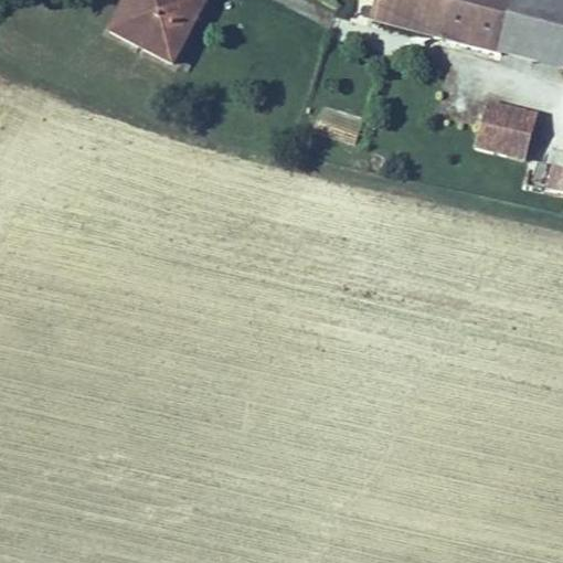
[(125,0),(109,36),(173,66),(203,0),(125,0)]
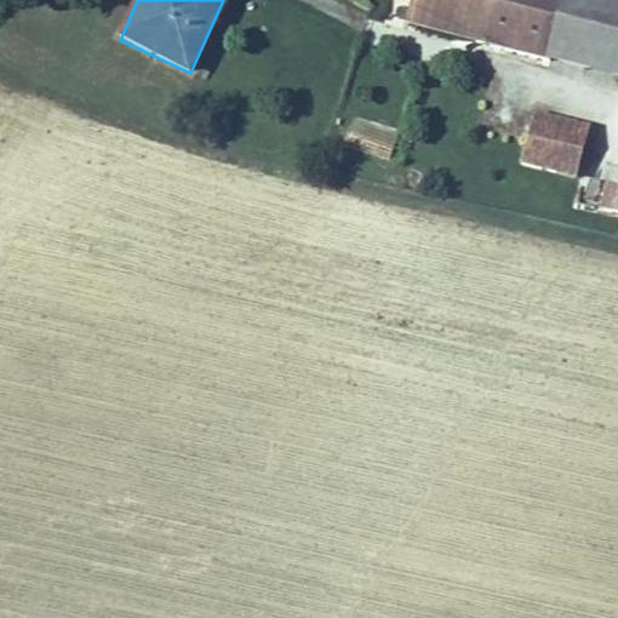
[(412,0),(407,19),(559,61),(574,0),(412,0)]
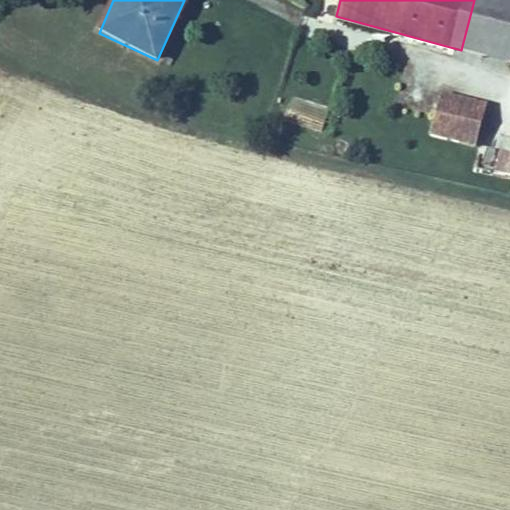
[(474,0),(461,50),(509,63),(509,0),(474,0)]
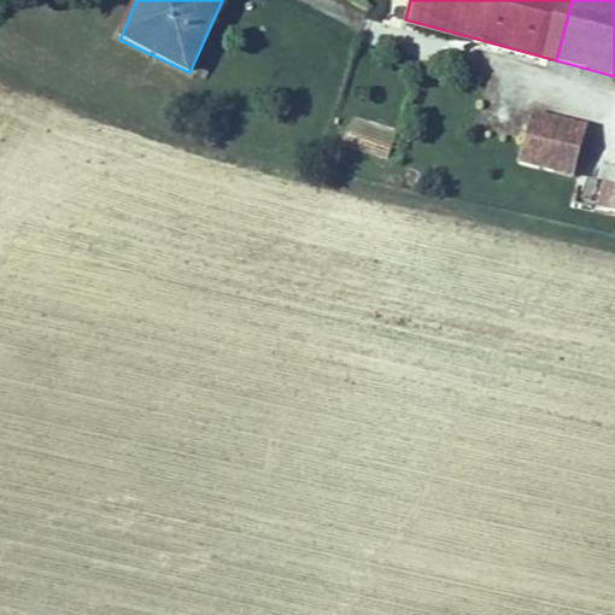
[(531,110),(519,159),(574,173),(586,123),(531,110)]
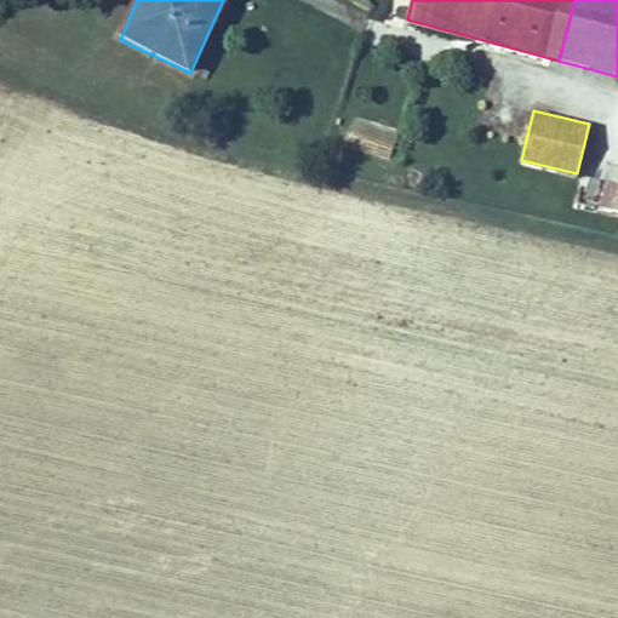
[(617,211),(617,179),(605,177),(598,207),(617,211)]
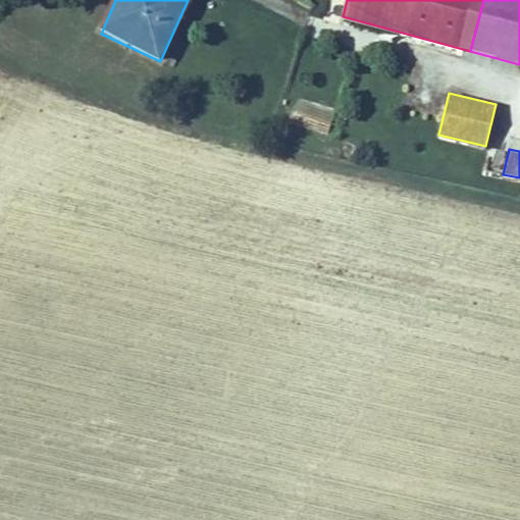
All buildings are outlined.
